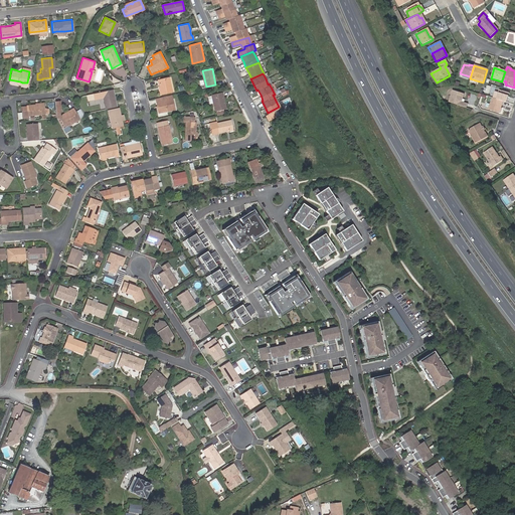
[(162,95),(173,92),(169,76),(158,79),(162,95)]
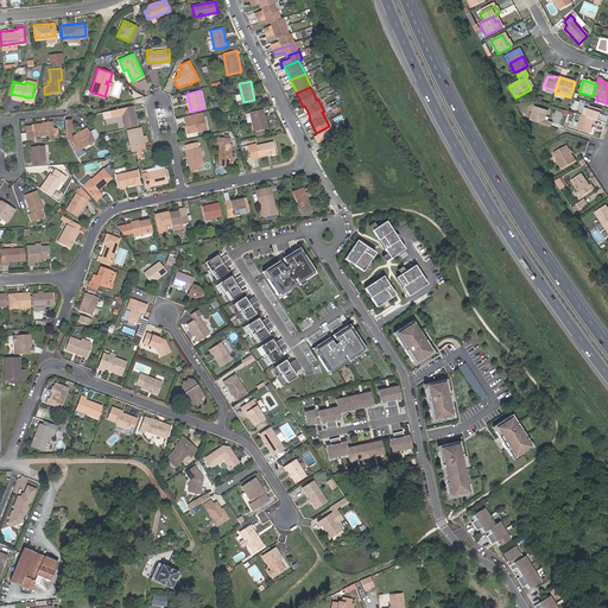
[(137,126),(133,105),(120,108),(125,128),(137,126)]
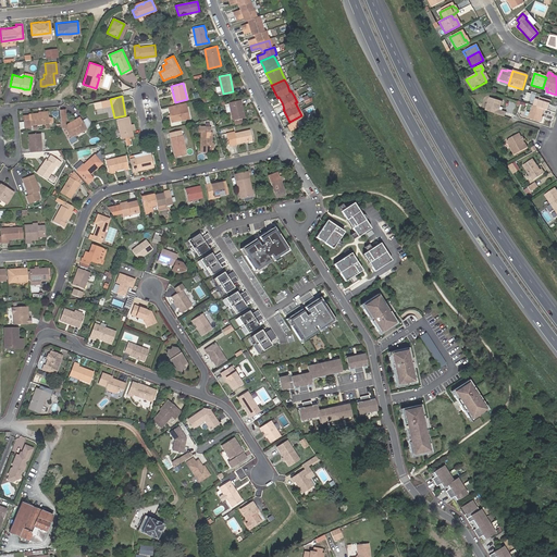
[(490,98),(485,110),(492,113),(504,116),(506,113),(498,111),(502,101),(490,98)]
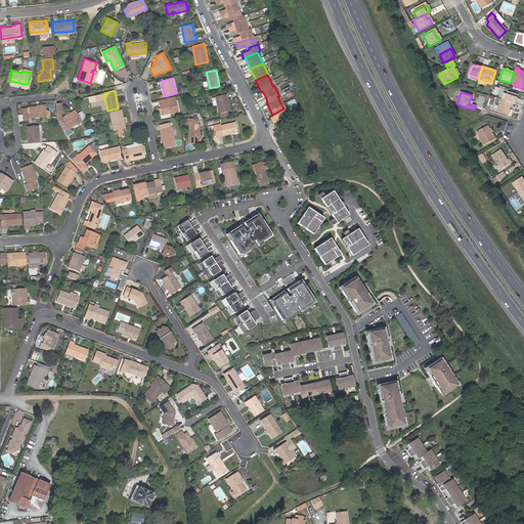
[(230,111),(229,103),(228,103),(227,97),(228,97),(227,93),(216,96),(219,113),(222,113),(222,115),(229,114),(228,111),(230,111)]
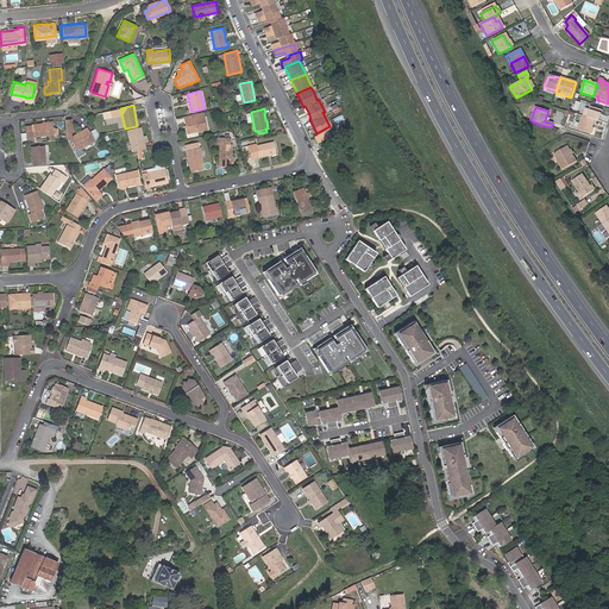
[(594,120),(598,121),(602,112),(590,108),(588,118),(589,118),(594,120)]
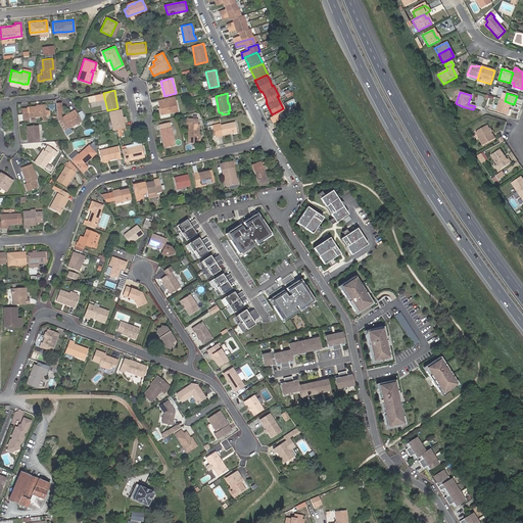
[(169,97),(158,100),(161,113),(178,110),(176,100),(169,101),(169,97)]
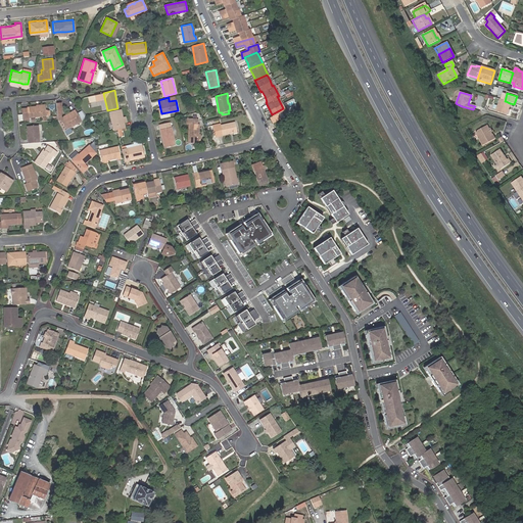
[(510,103),(506,101),(505,101),(501,99),(498,105),(497,105),(495,111),(496,111),(506,114),(508,109),(508,108),(510,103)]
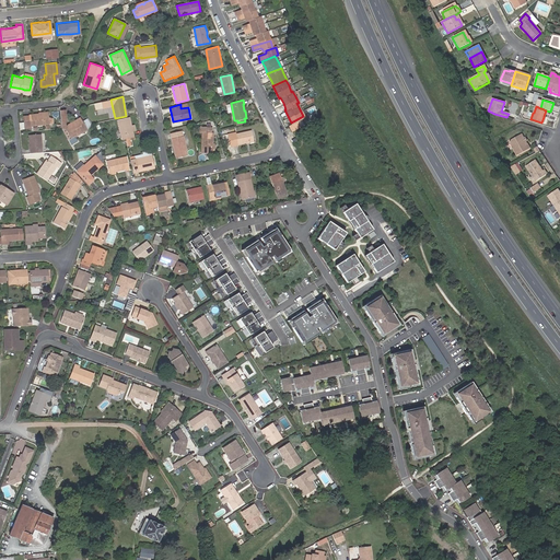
[(49,124),(48,113),(39,114),(30,115),(30,116),(24,116),(25,127),(31,127),(31,125),(49,124)]
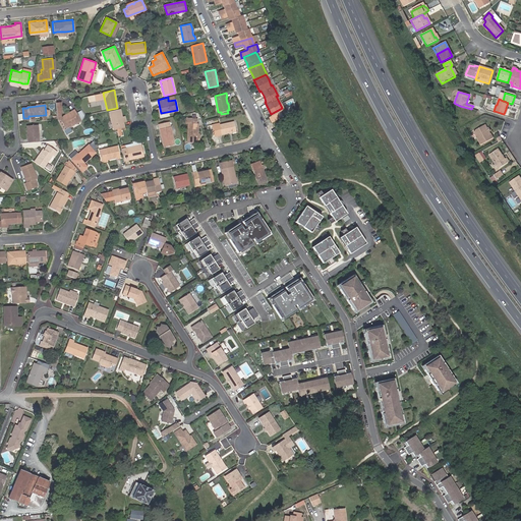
[(282,108),(271,114),(269,115),(271,121),(281,116),(284,111),(282,108)]
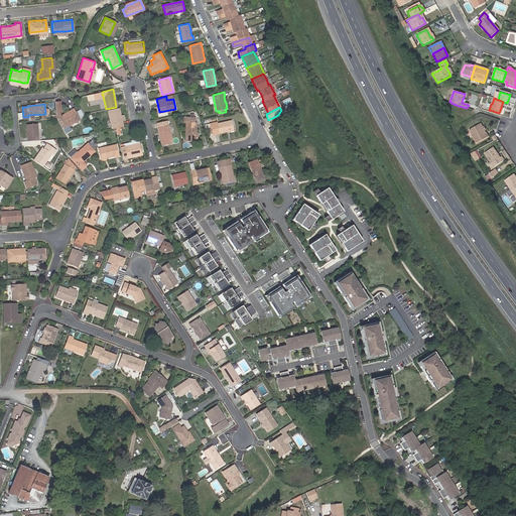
[(115,128),(123,126),(122,118),(121,118),(120,113),(119,108),(109,111),(113,128),(115,128)]
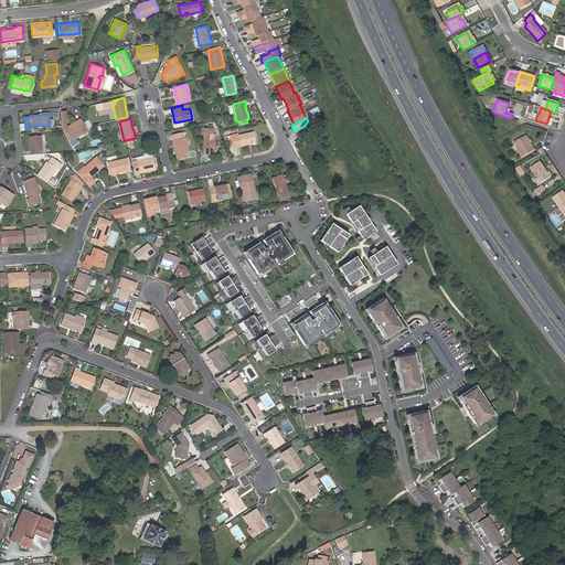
[(66,128),(72,140),(89,130),(82,119),(66,128)]
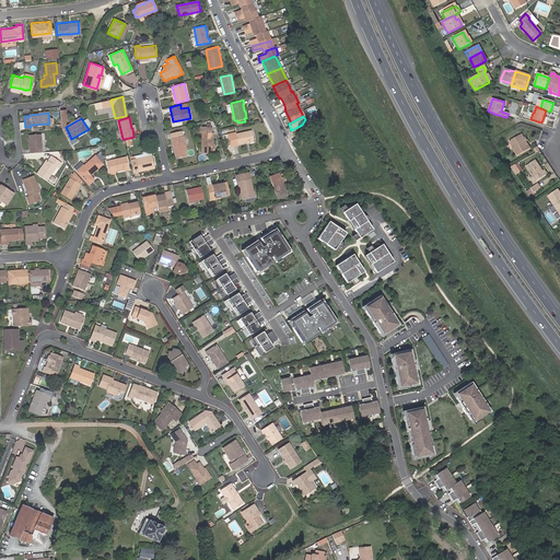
[(211,153),(211,144),(212,132),(211,132),(210,132),(210,127),(199,127),(199,132),(201,133),(201,153),(211,153)]
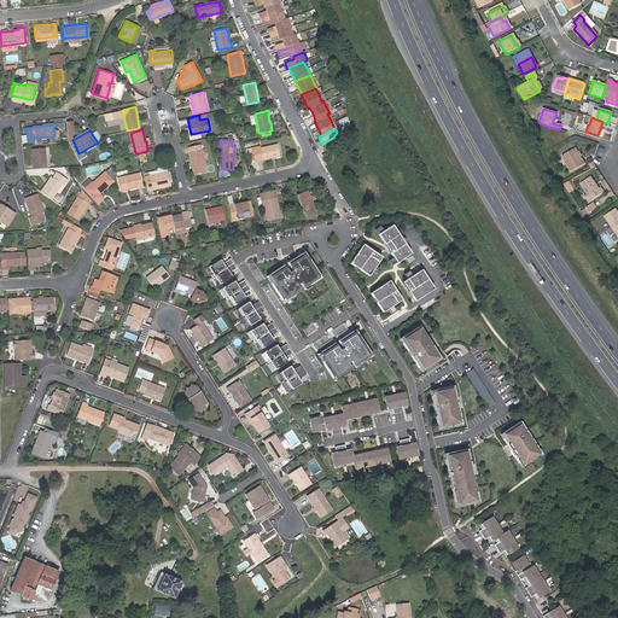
[(207,170),(202,144),(188,146),(194,173),(207,170)]
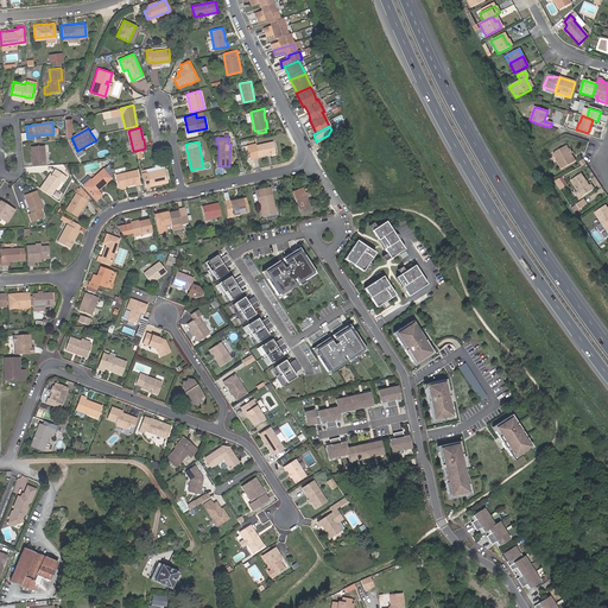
[(258,156),(267,154),(276,152),(273,141),(255,145),(255,144),(247,146),(249,159),(258,157),(258,156)]
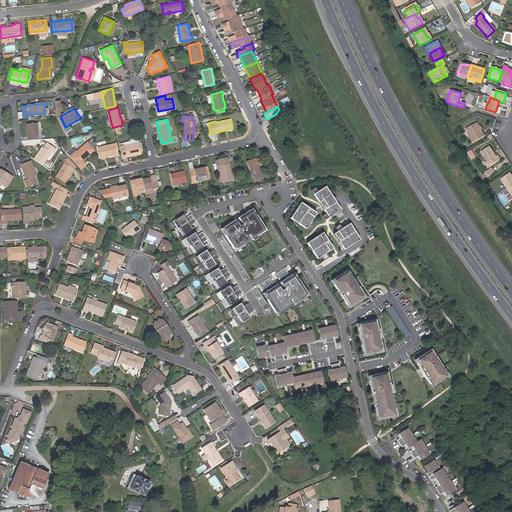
[(27,123),(28,140),(39,139),(38,123),(27,123)]
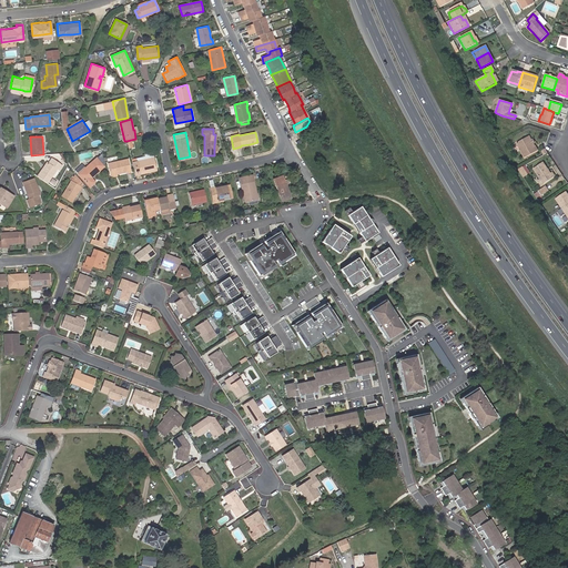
[(518,152),(521,159),(535,152),(530,145),(529,146),(528,143),(529,142),(527,138),(515,145),(515,146),(509,150),(513,154),(518,152)]
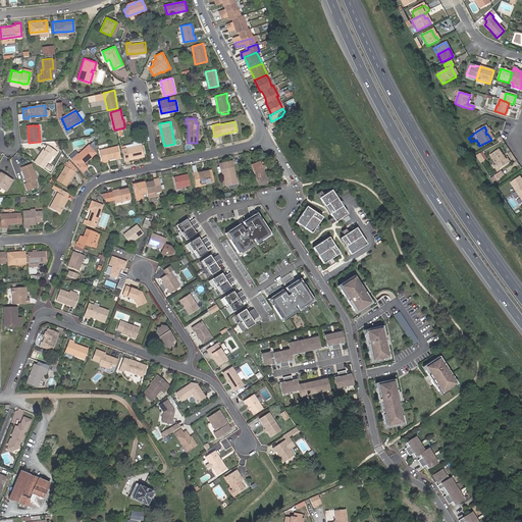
[(91,156),(95,152),(93,141),(85,148),(77,154),(74,156),(71,159),(82,171),(87,167),(83,163),(91,156)]
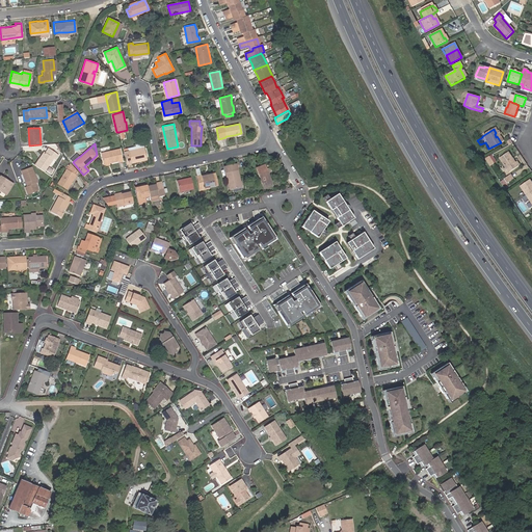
[(124,152),(126,163),(138,161),(138,159),(145,157),(142,148),(124,152)]
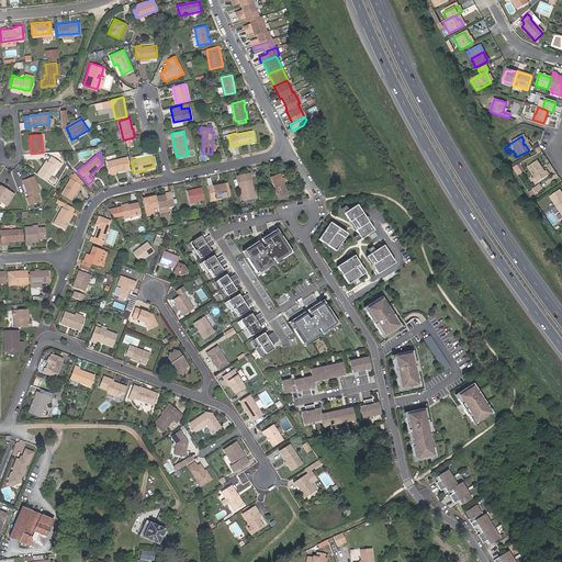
[(108,172),(114,171),(124,169),(124,170),(128,169),(126,157),(105,161),(108,172)]
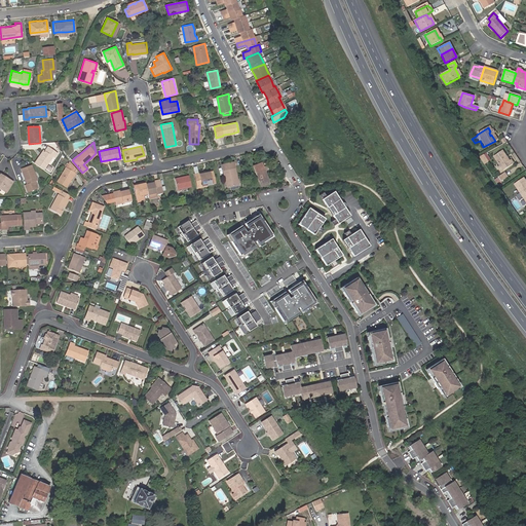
[(43,151),(35,164),(43,171),(52,157),(54,158),(58,153),(49,148),(48,148),(45,152),(43,151)]
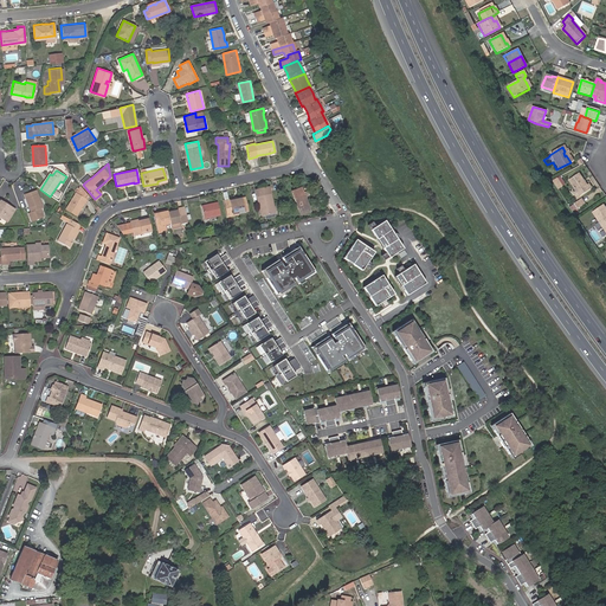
[(568,180),(580,197),(591,189),(587,185),(579,173),(568,180)]
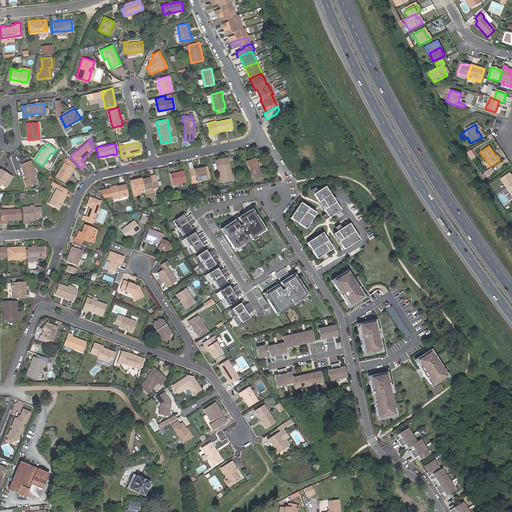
[(67,153),(70,156),(73,153),(76,151),(73,147),(67,153)]
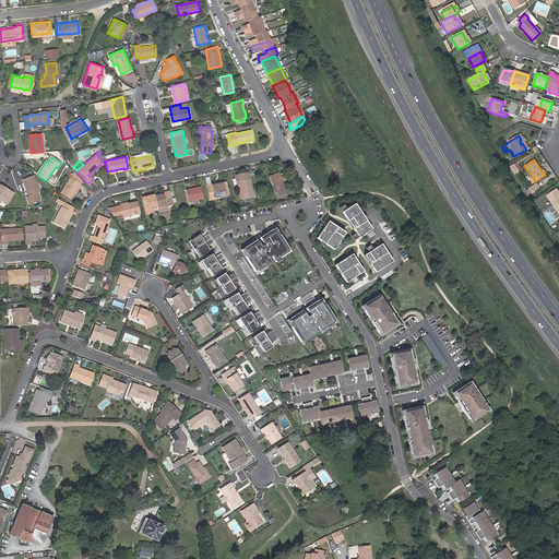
[(511,166),(515,174),(522,169),(518,162),(511,166)]
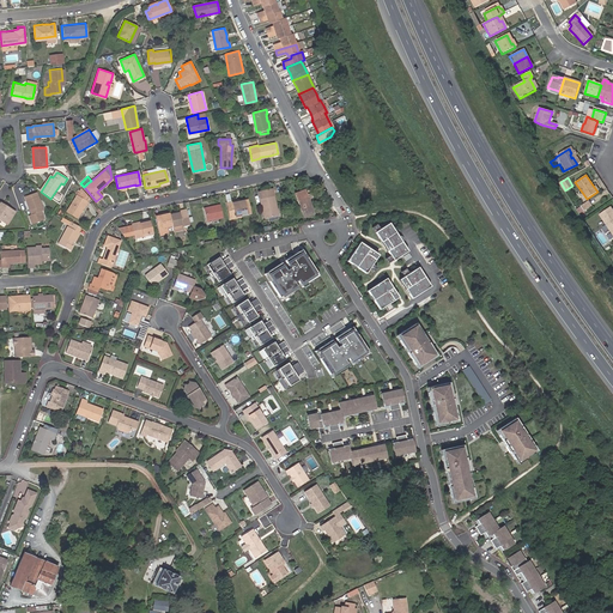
[(273,208),(275,208),(272,189),(258,192),(263,218),(275,216),(273,208)]
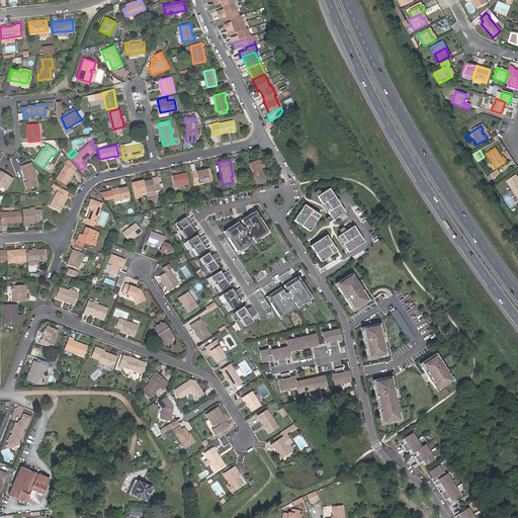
[(258,173),(261,173),(257,161),(248,164),(255,183),(261,181),(260,176),(259,176),(258,173)]
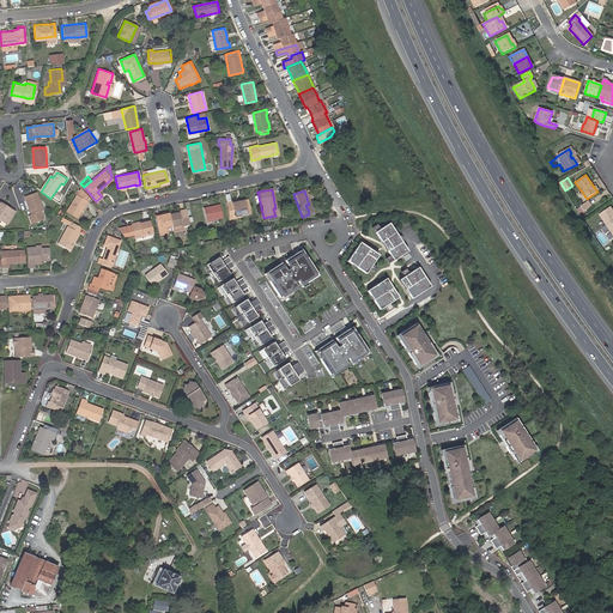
[(44,211),(37,193),(25,198),(32,216),(30,217),(34,224),(46,220),(42,212),(44,211)]
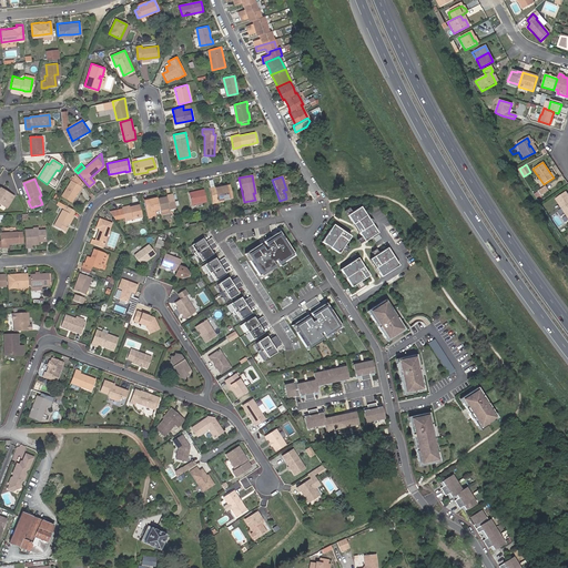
[(75,195),(78,191),(80,186),(70,181),(61,198),(71,203),(74,198),(75,195)]
